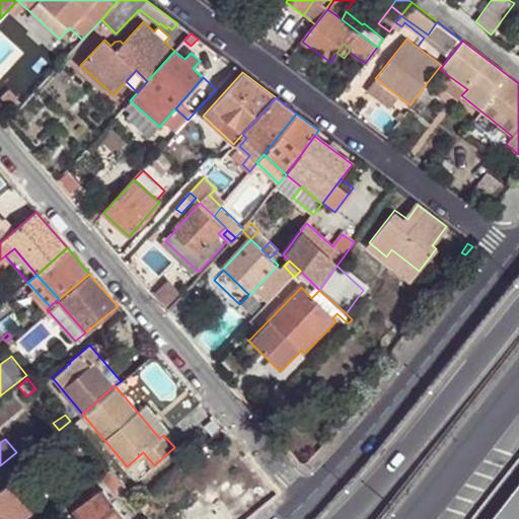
[(109,490),(120,482),(107,467),(96,476),(109,490)]
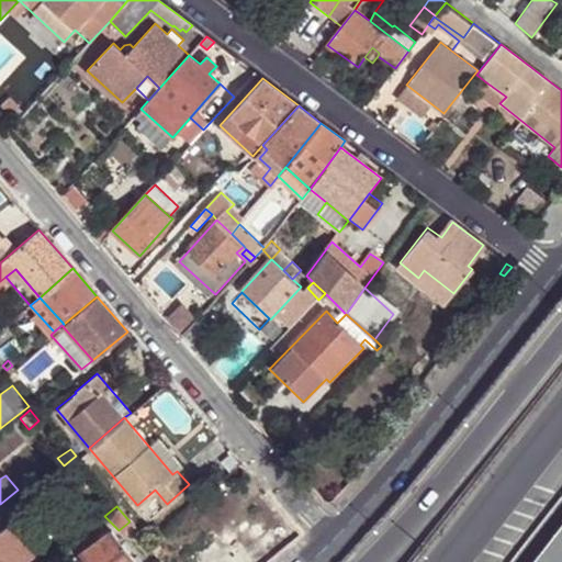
[(561,561),(561,523),(531,561),(561,561)]
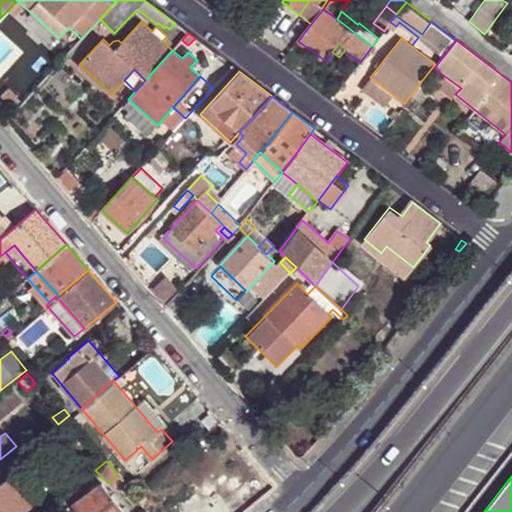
[(0,511),(21,511),(30,505),(7,477),(0,482),(0,511)]
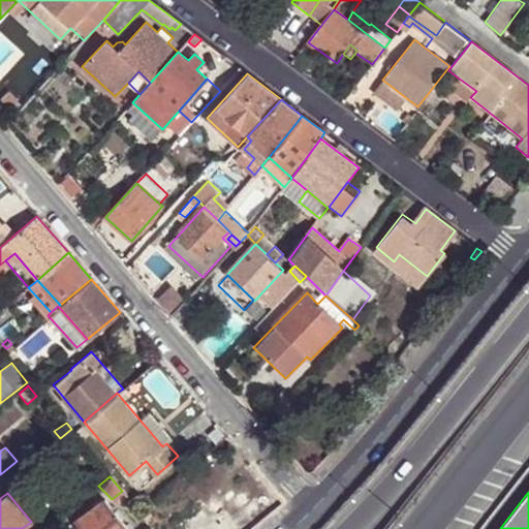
[(127,528),(100,498),(80,516),(76,512),(71,517),(81,528),(127,528)]
